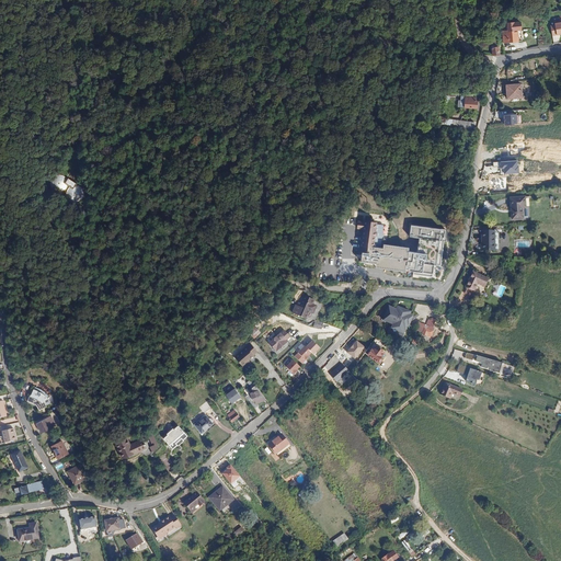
[(552,35),(560,34),(560,21),(550,23),(552,35)]
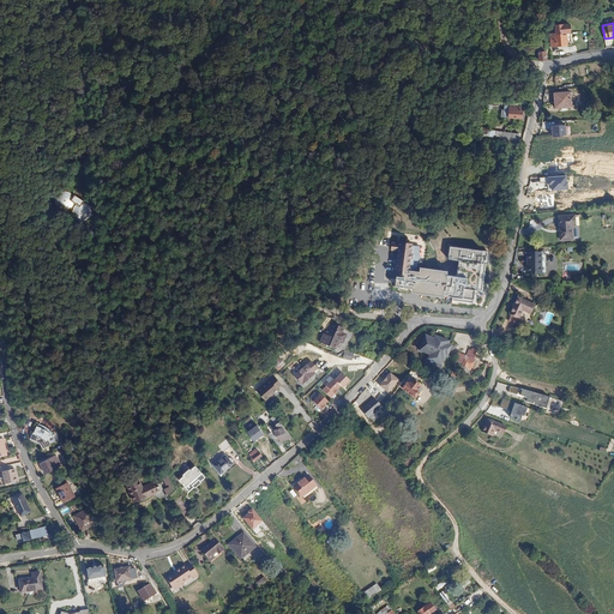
[(549,35),(551,47),(567,44),(566,34),(570,32),(569,24),(554,26),(555,35),(549,35)]
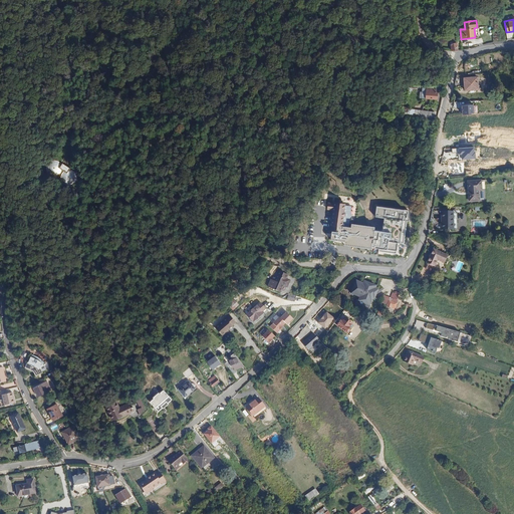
[(463,78),(464,91),(477,90),(476,77),(463,78)]
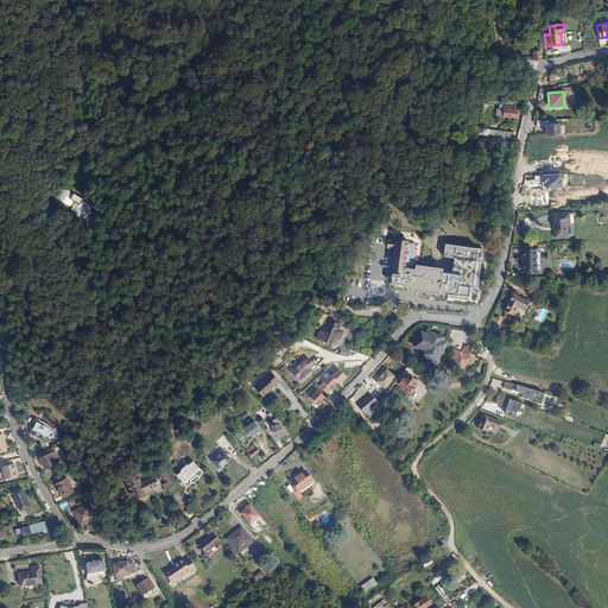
[(502,107),(502,118),(508,118),(514,118),(515,112),(513,111),(513,107),(502,107)]
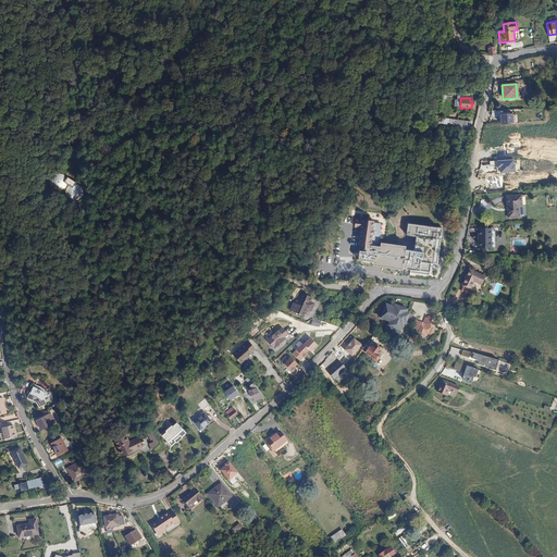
[(500,123),(516,123),(516,112),(500,113),(500,123)]
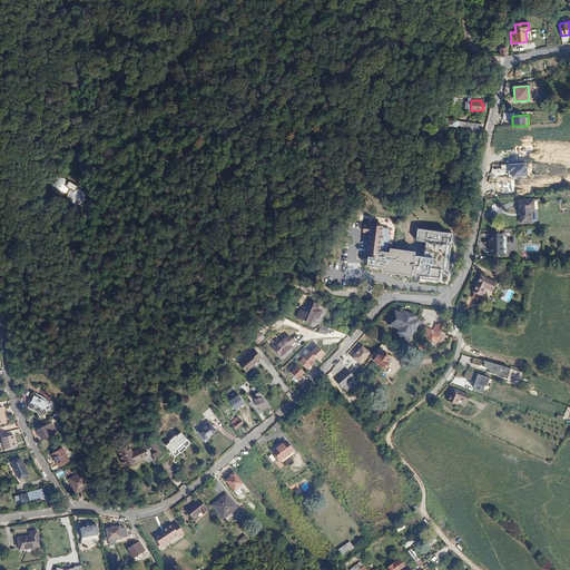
[(433,173),(432,189),(441,189),(441,183),(445,183),(446,176),(446,173),(433,173)]
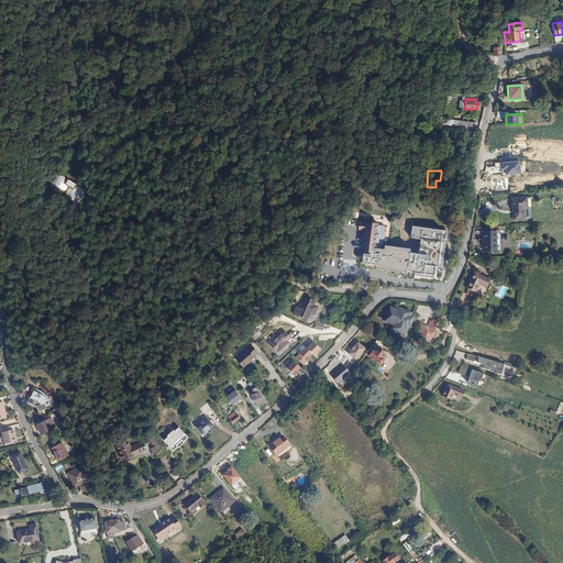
[(65,185),(67,180),(66,179),(66,178),(64,177),(62,176),(59,176),(57,176),(55,177),(54,178),(52,180),(52,183),(51,184),(52,186),(52,188),(53,189),(54,191),(55,192),(57,192),(59,192),(61,192),(63,192),(65,191),(66,190),(67,188),(68,187),(65,185)]
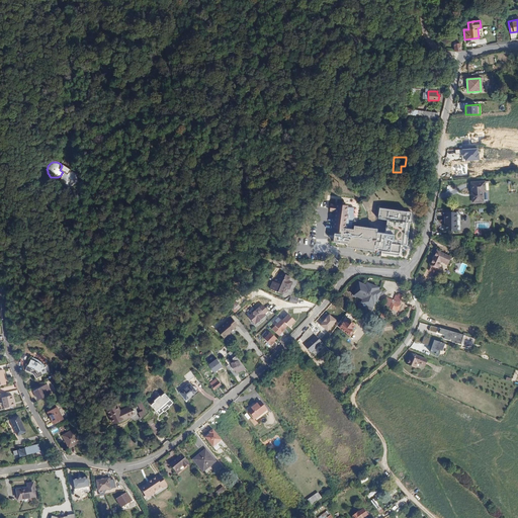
[(67,175),(70,171),(71,170),(63,165),(62,166),(60,170),(63,172),(64,173),(67,175)]
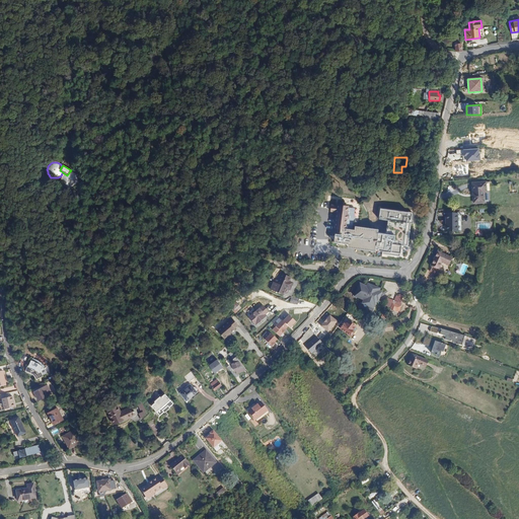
[(65,186),(66,187),(67,188),(69,188),(71,188),(73,187),(75,186),(76,184),(77,182),(77,180),(77,177),(76,175),(75,174),(74,173),(72,171),(70,171),(67,175),(64,173),(63,174),(62,175),(62,176),(62,178),(62,180),(62,182),(63,184),(65,186)]
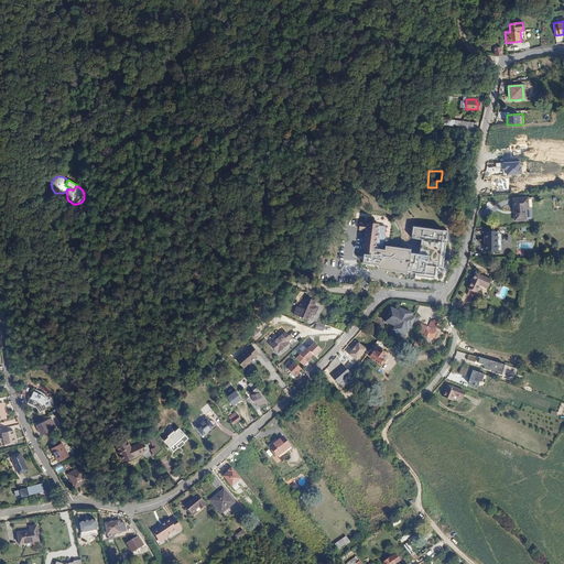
[(511,201),(512,223),(522,221),(522,212),(525,212),(524,201),(511,201)]
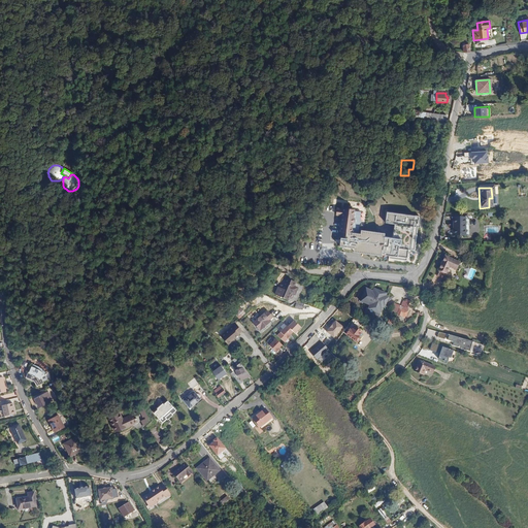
[(383,233),(360,231),(351,231),(353,209),(342,208),(342,209),(336,209),(336,216),(341,216),(341,224),(339,226),(339,228),(340,229),(340,246),(355,248),(358,248),(366,248),(366,250),(370,251),(370,249),(383,250),(383,233)]
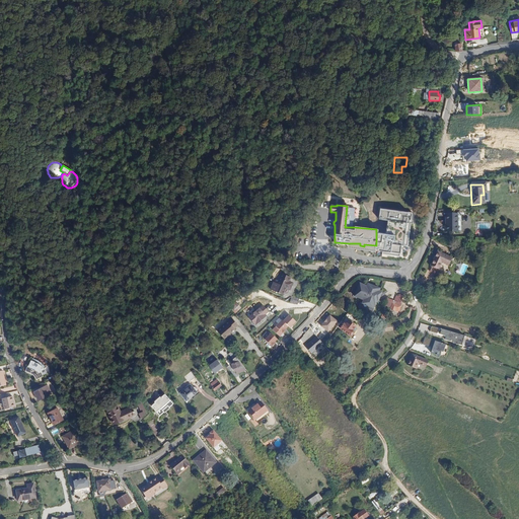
[(412,231),(415,211),(380,207),(378,218),(387,219),(385,231),(397,233),(397,230),(393,230),(394,227),(400,228),(398,240),(405,241),(404,243),(409,244),(411,231),(412,231)]
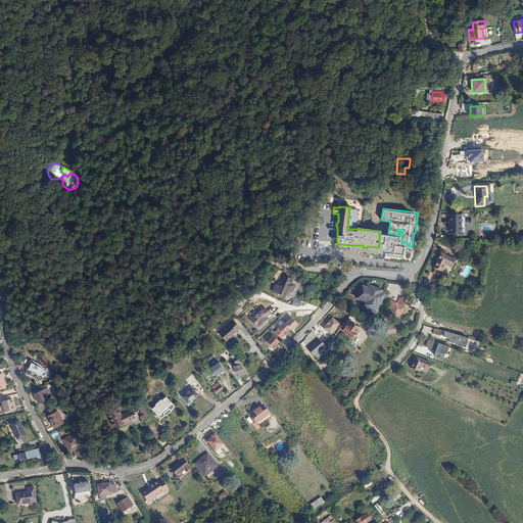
[(445,226),(445,235),(458,235),(457,226),(445,226)]
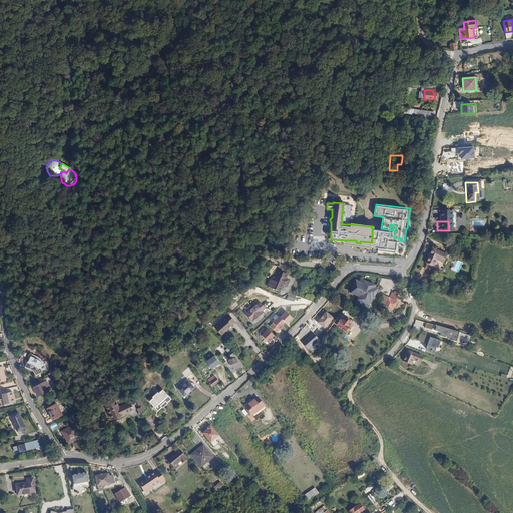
[(433,249),(430,264),(438,266),(440,259),(447,260),(449,252),(433,249)]
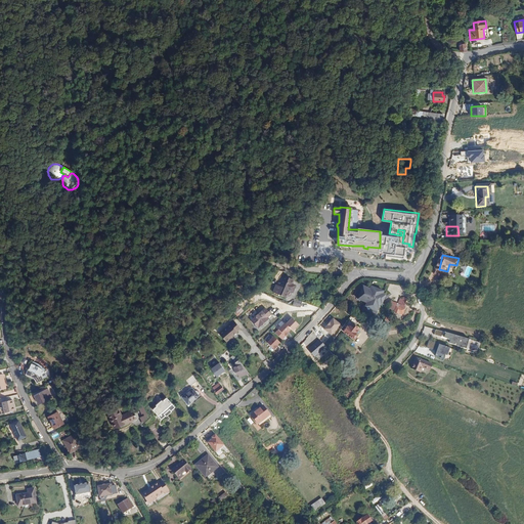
[(468,265),(463,276),(469,278),(473,268),(468,265)]
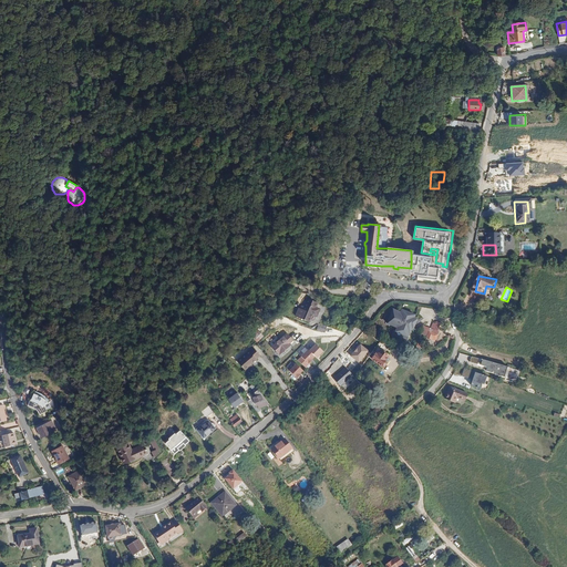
[(316,308),(318,303),(307,299),(302,310),(299,309),(296,317),(309,322),(312,316),(317,317),(320,310),(316,308)]
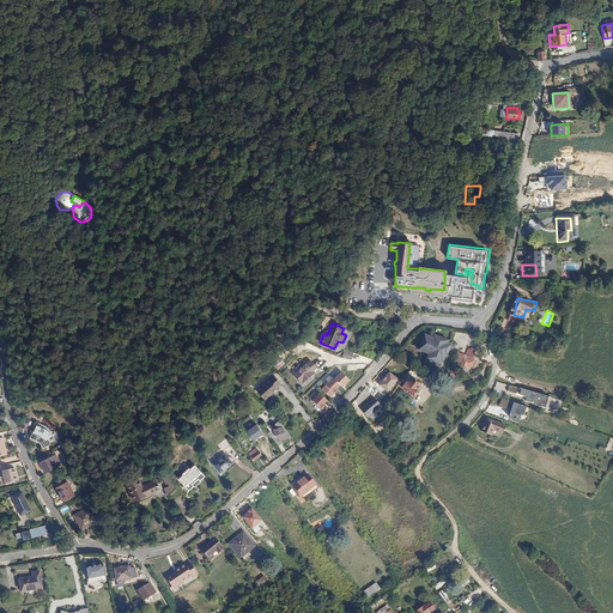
[(428,360),(441,365),(444,356),(441,354),(442,351),(444,351),(445,345),(447,343),(432,337),(431,339),(424,337),(418,352),(426,356),(426,353),(429,354),(428,360)]
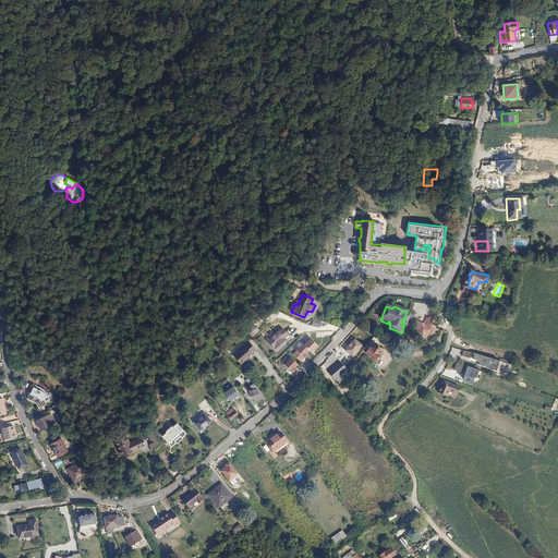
[(413,327),(421,329),(420,332),(424,335),(427,336),(429,330),(431,326),(429,326),(432,320),(425,318),(423,324),(415,320),(413,327)]
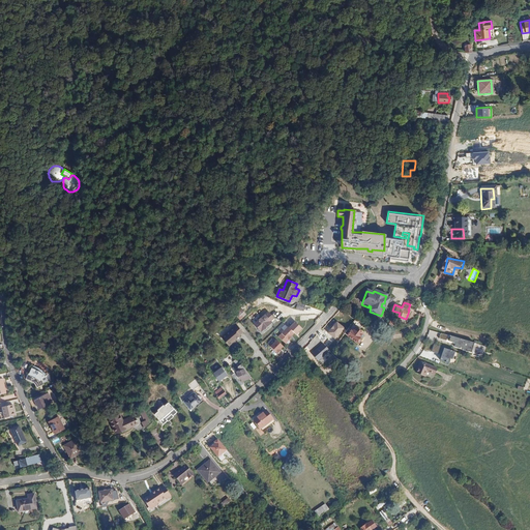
[(303,312),(305,305),(298,303),(296,310),(303,312)]
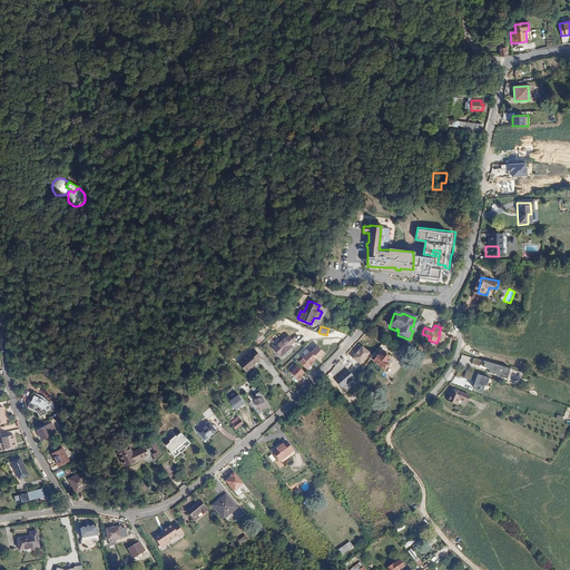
[(258,343),(264,337),(258,333),(253,337),(258,343)]
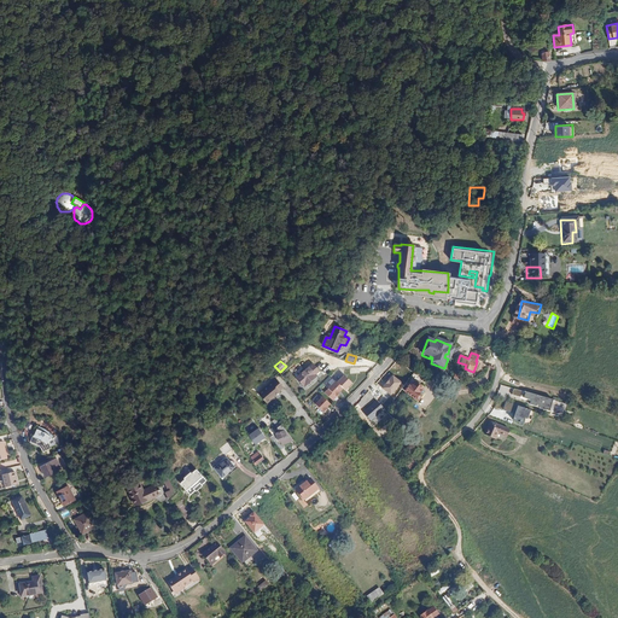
[(316,374),(320,372),(313,365),(297,378),(304,388),(318,377),(316,374)]
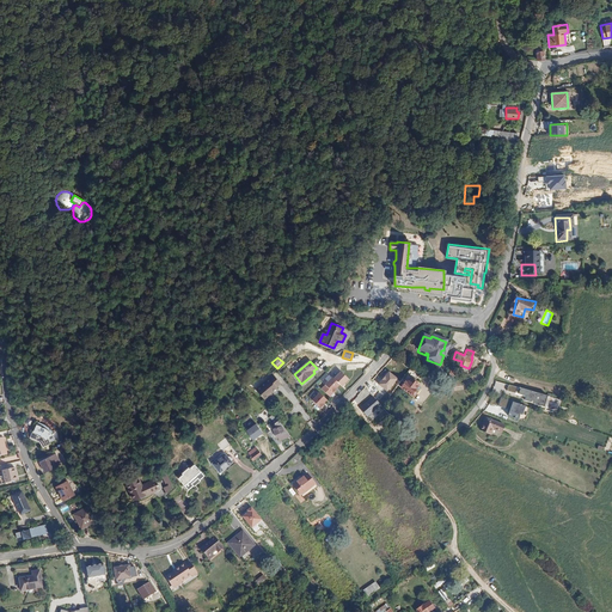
[(332,398),(350,378),(341,369),(323,390),(332,398)]
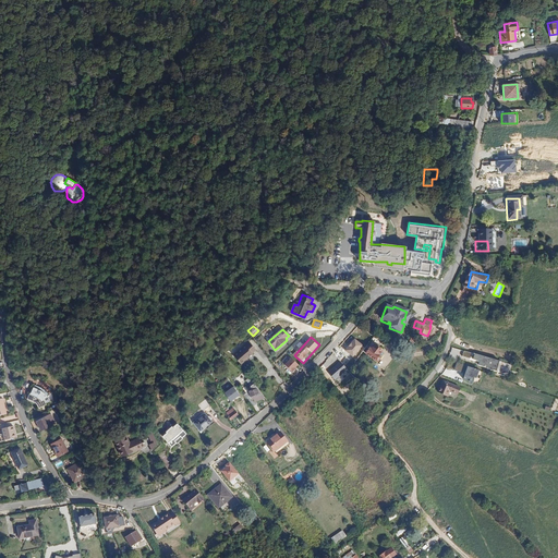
[(355,338),(347,351),(355,358),(365,344),(355,338)]
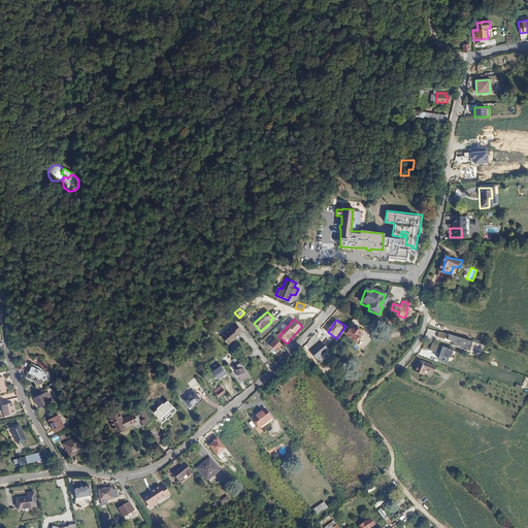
[(237,333),(241,330),(235,322),(220,335),(228,344),(232,340),(231,339),(238,334),(237,333)]
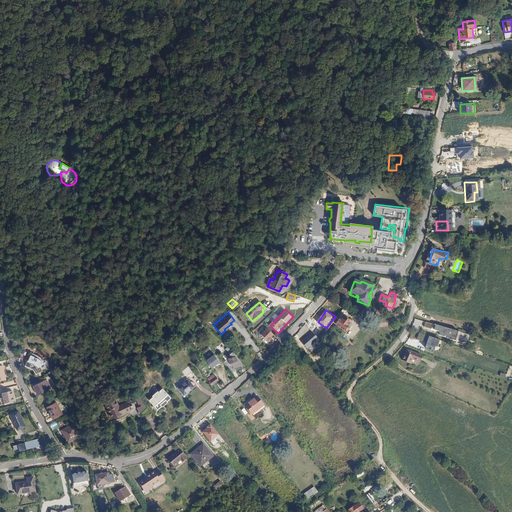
[(335,324),(344,331),(344,330),(346,332),(349,328),(347,326),(350,323),(343,317),(341,320),(339,319),(335,324)]
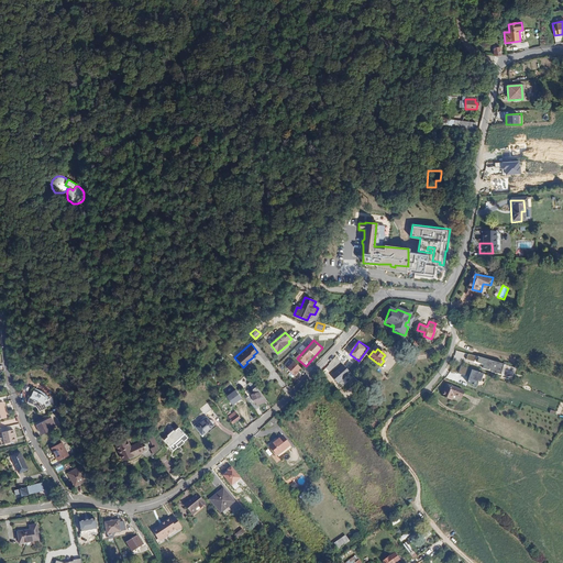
[(456,351),(455,359),(466,362),(468,354),(456,351)]
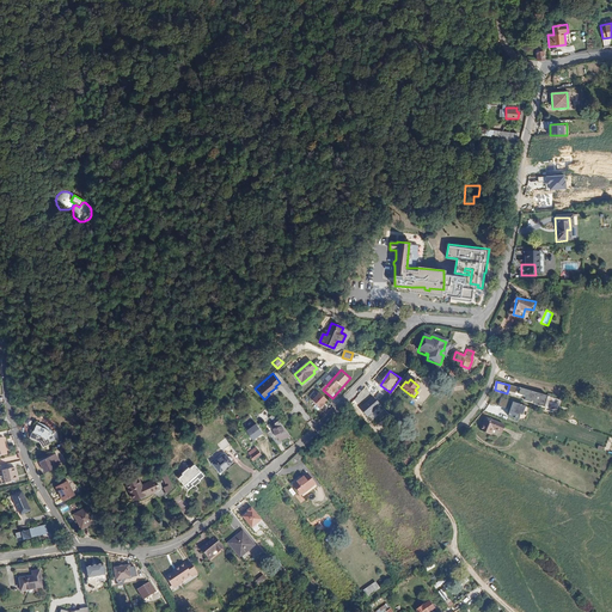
[(551,397),(509,385),(508,391),(527,397),(526,401),(548,408),(551,397)]
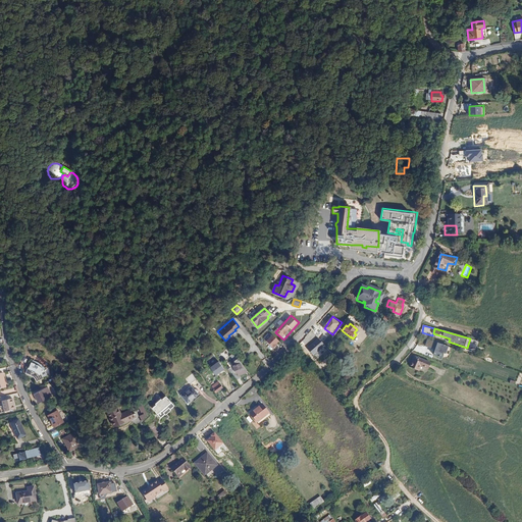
[(273,349),(281,342),(274,334),(267,342),(273,349)]
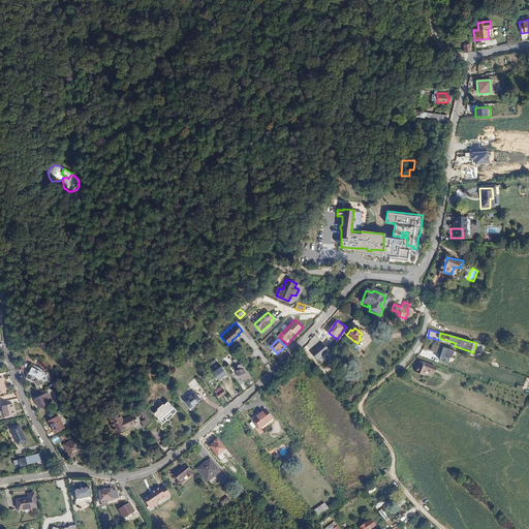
[(312,352),(320,361),(332,349),(323,341),(312,352)]
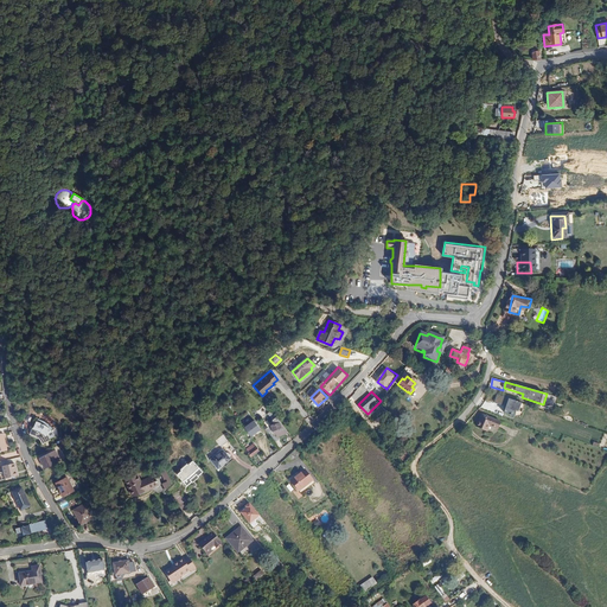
[(510,398),(505,413),(517,416),(519,410),(522,411),(524,403),(510,398)]
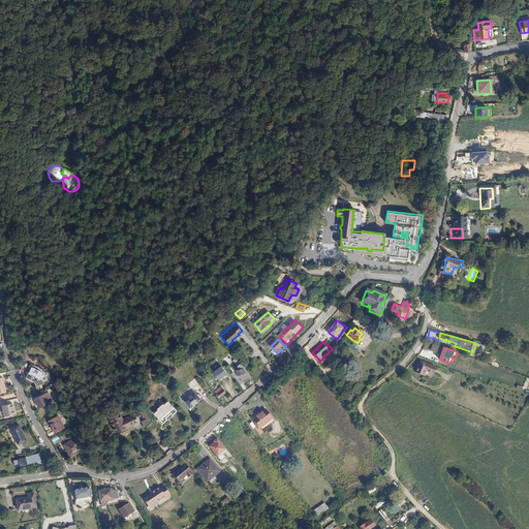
[(245,373),(244,368),(241,363),(235,359),(232,361),(238,366),(239,370),(236,371),(238,375),(245,373)]
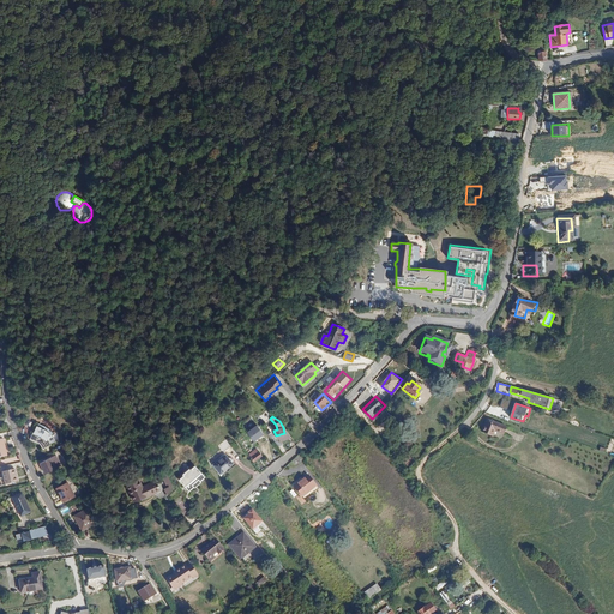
[(487,421),(505,429),(507,425),(488,417),(487,421)]
